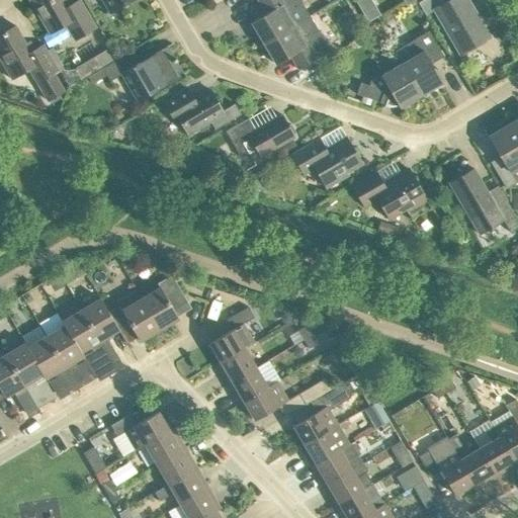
[(64,24),(74,40),(94,28),(78,1),(68,7),(63,0),(28,0),(49,33),(64,24)]
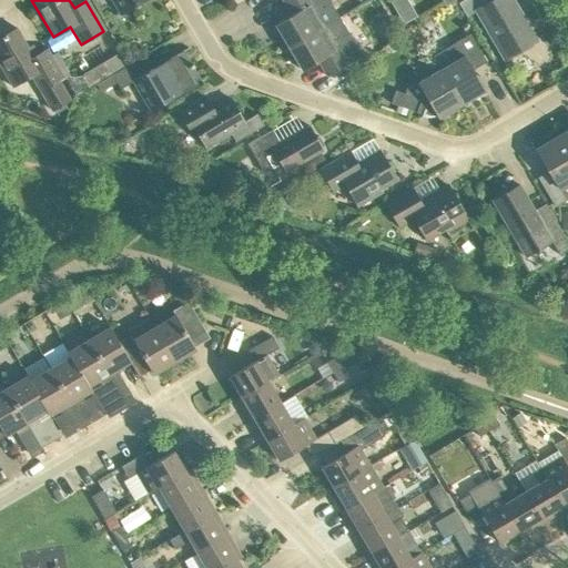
[(110,0),(119,14),(144,0),(110,0)]
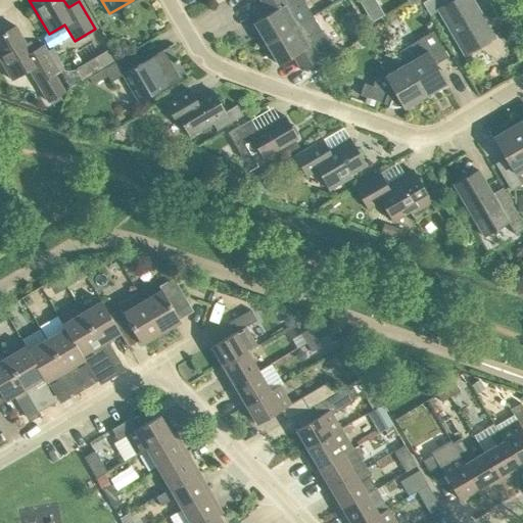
[(252,22),(266,45),(296,27),(288,13),(299,7),(294,0),(258,0),(268,14),(252,22)]
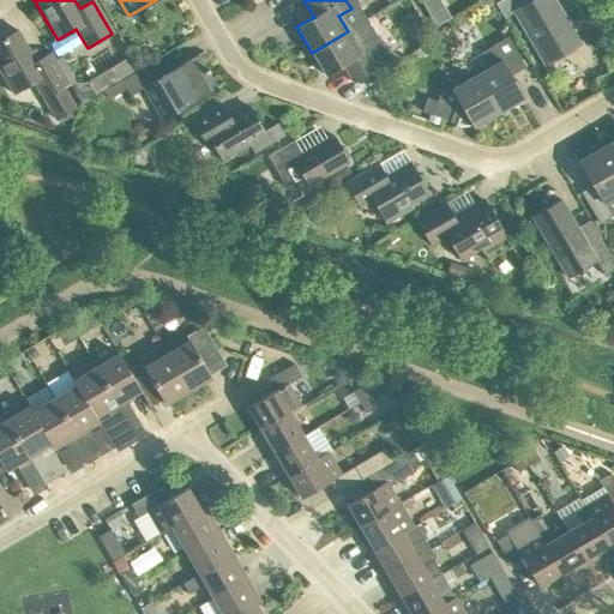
[(531,0),(500,0),(495,4),(504,18),(513,13),(543,65),(579,43),(554,0),(533,0),(533,1),(531,0)]
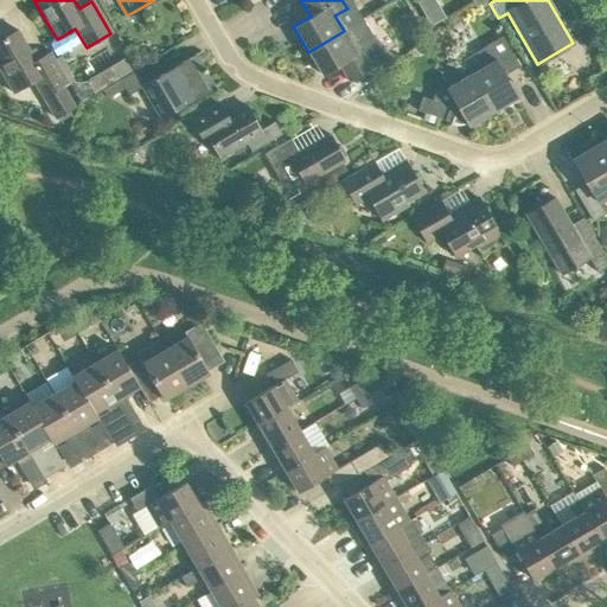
[(439,8),(425,17),(430,26),(445,18),(439,8)]
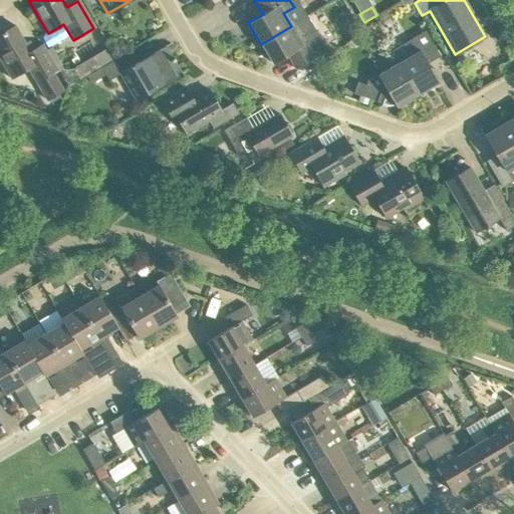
[(27,69),(46,100),(62,91),(52,74),(61,69),(54,58),(56,57),(50,48),(45,51),(41,45),(33,50),(29,42),(25,45),(14,26),(0,34),(0,54),(13,77),(27,69)]
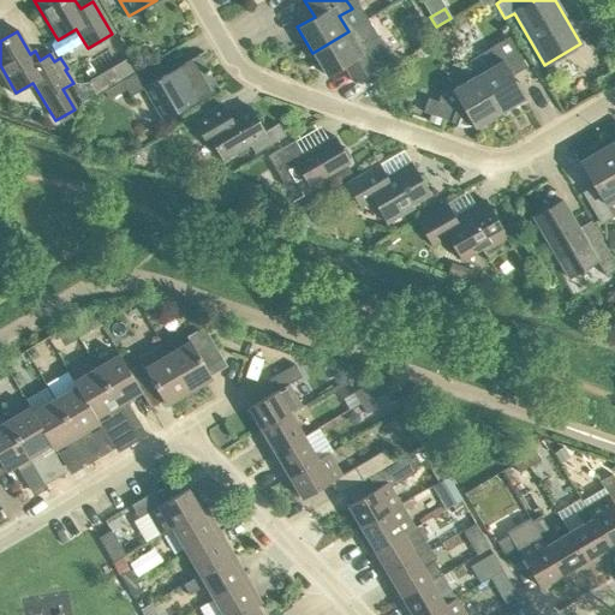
[(348,31),(312,53),(326,77),(344,67),(353,83),(384,65),(369,37),(357,45),(348,31)]
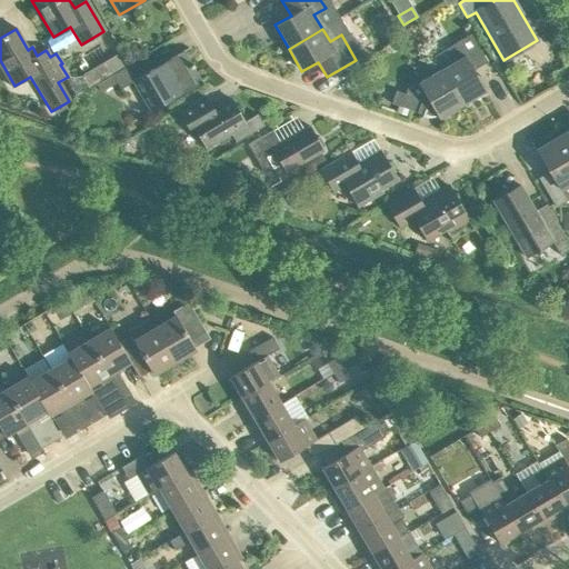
[(553,32),(545,38),(548,43),(553,46),(559,41),(553,32)]
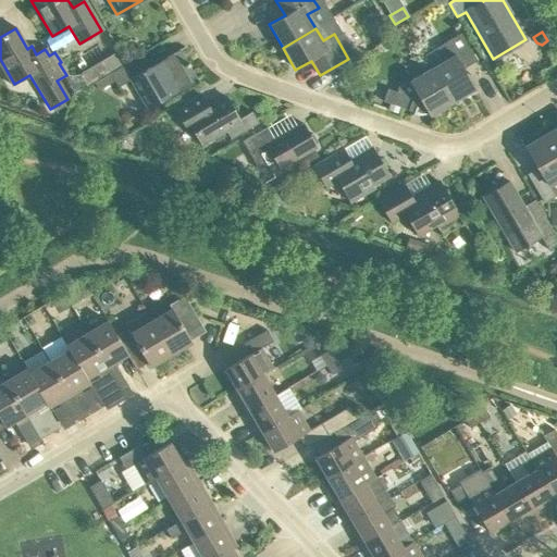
[(444,61),(432,69),(452,102),(474,89),(462,69),(475,61),(460,34),(436,48),(444,61)]
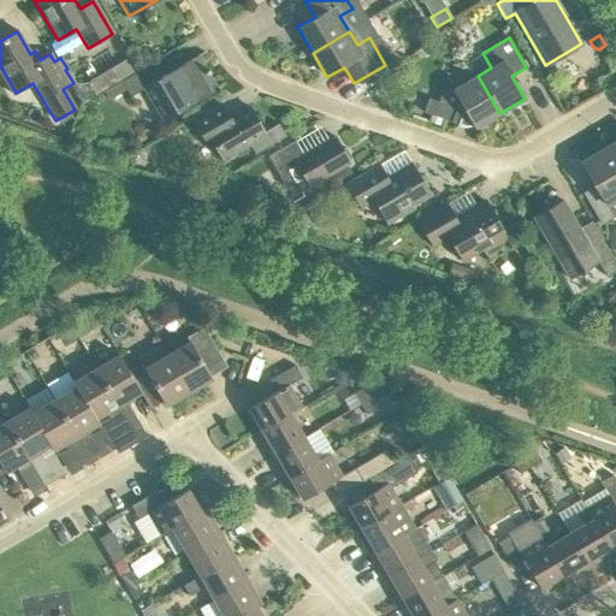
[(120,82),(130,98),(148,87),(167,118),(223,86),(203,52),(166,75),(158,60),(120,82)]
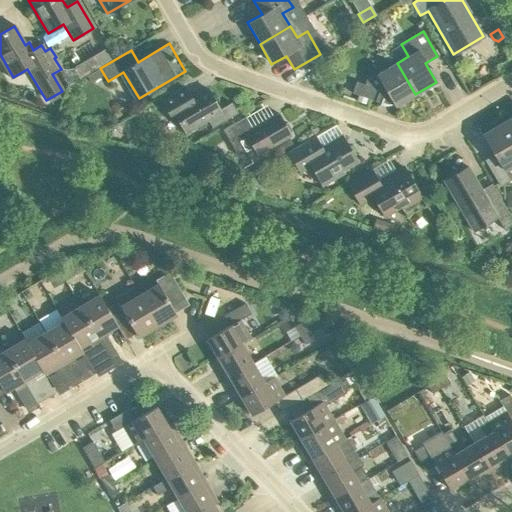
[(415,94),(397,63),(376,75),(375,73),(365,79),(363,85),(355,82),(351,93),(379,103),(378,106),(380,107),(381,103),(385,104),(389,104),(392,103),(394,107),(415,94)]
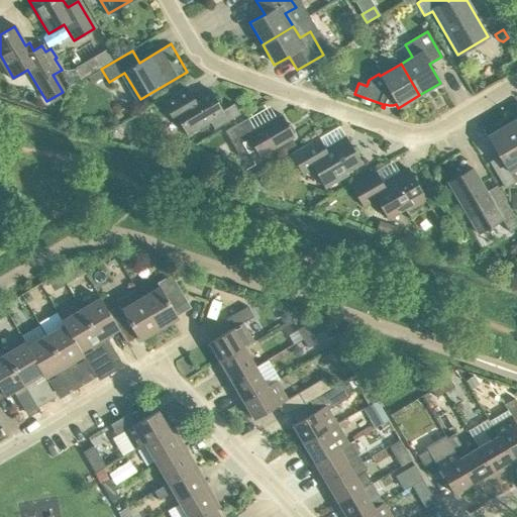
[(179,121),(187,135),(209,122),(214,130),(239,115),(233,104),(221,112),(208,90),(192,99),(186,89),(163,102),(175,123),(179,121)]
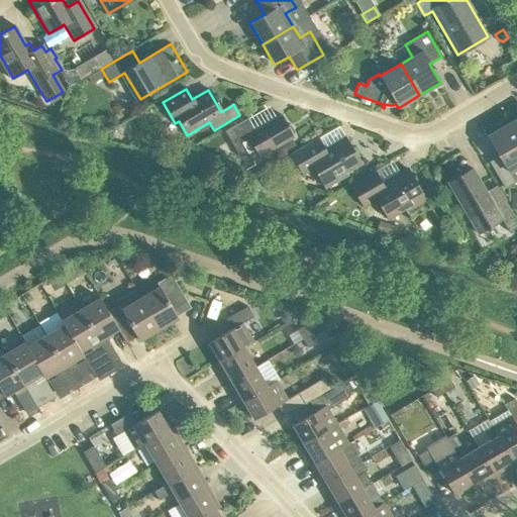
[(294,137),(292,134),(295,133),(289,124),(287,125),(281,115),(254,130),(247,118),(224,132),(239,158),(246,153),(251,162),(294,137)]
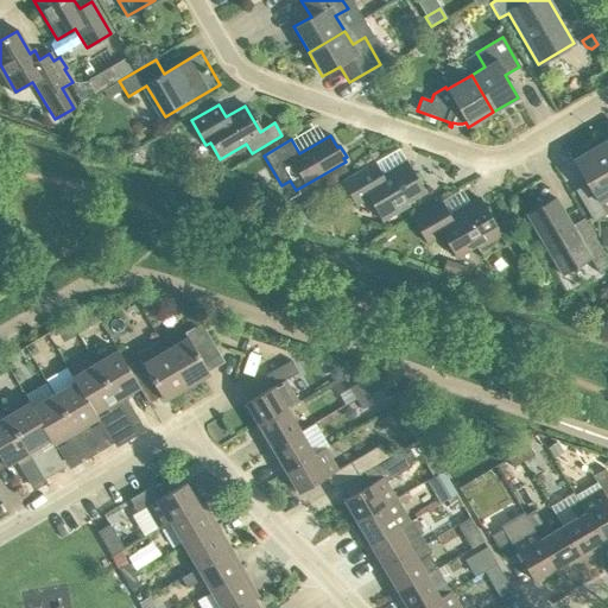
[(607,196),(607,162),(599,146),(572,162),(589,189),(578,196),(593,222),(605,215),(597,202),(607,196)]
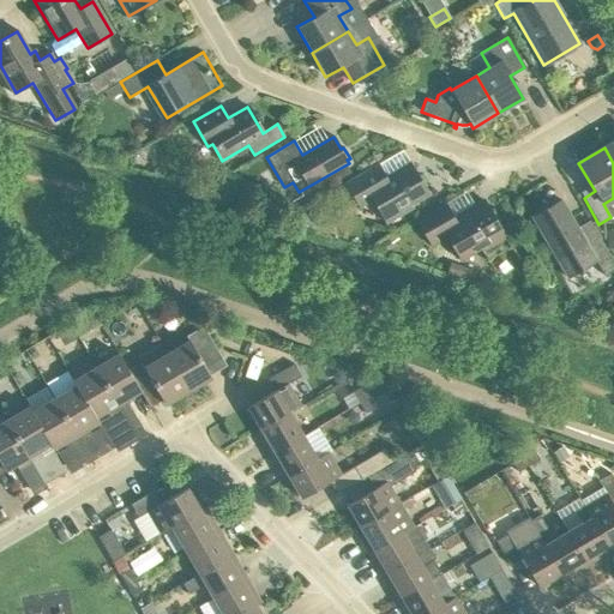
[(345,184),(359,206),(372,199),(385,223),(399,215),(398,212),(428,194),(409,163),(385,178),(378,166),(345,184)]
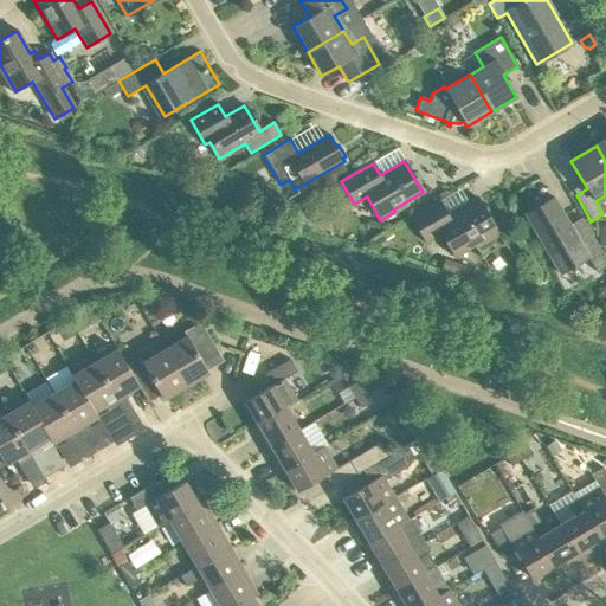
[(578,240),(569,225),(553,198),(524,216),(548,257),(559,275),(587,258),(579,244),(580,244),(578,240)]
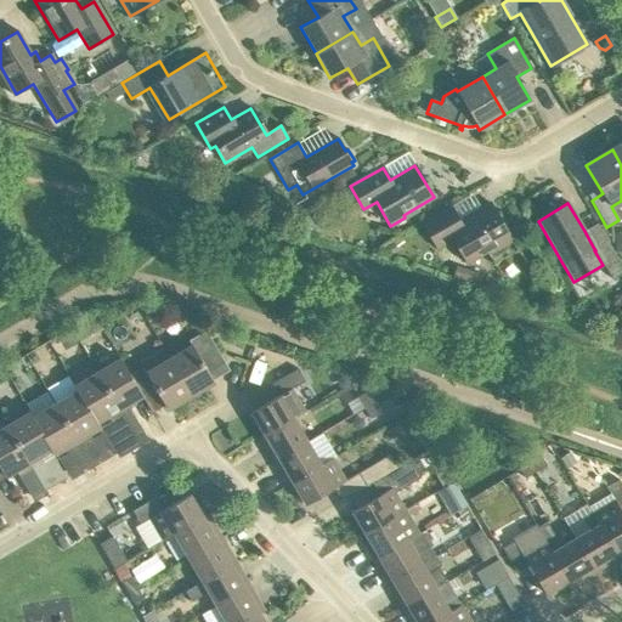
[(422,224),(436,248),(452,239),(465,263),(486,250),(488,254),(512,241),(490,204),(459,222),(450,208),(422,224)]
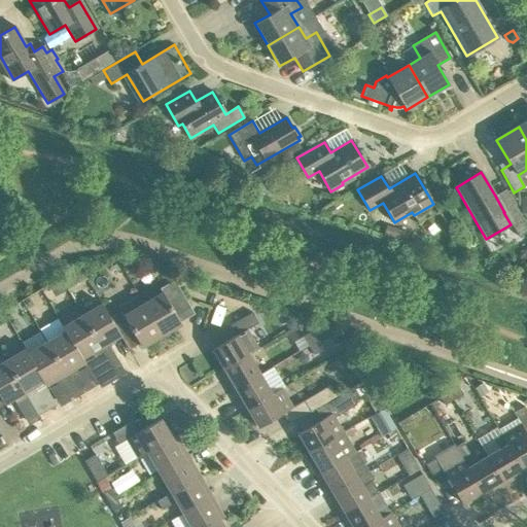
[(526,232),(526,226),(520,214),(515,206),(504,212),(503,212),(511,224),(518,238),(526,232)]
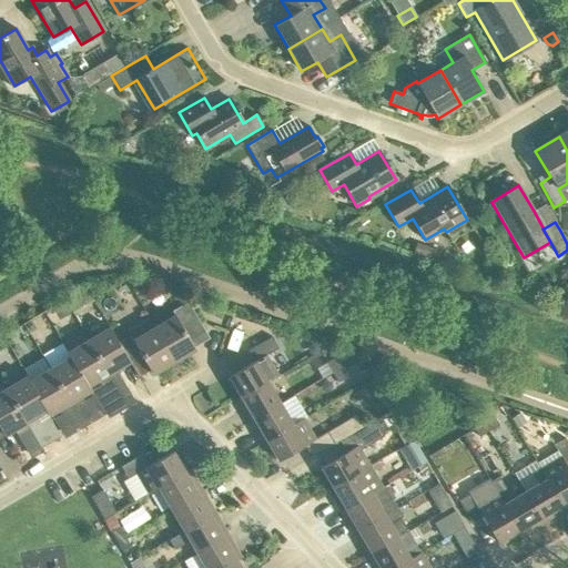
[(64,300),(51,307),(59,321),(72,313),(64,300)]
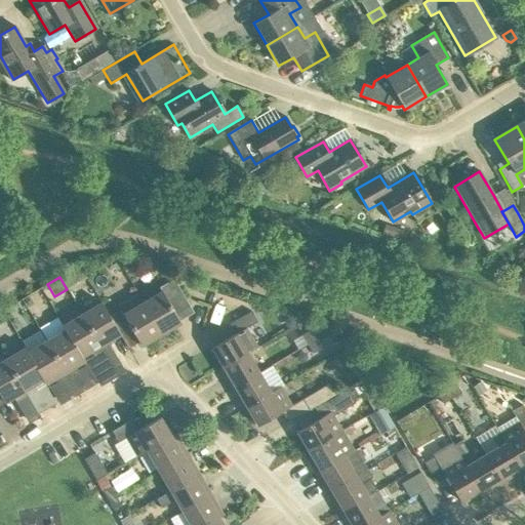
[(161,291),(142,303),(161,334),(180,323),(175,315),(190,307),(175,283),(171,285),(169,281),(159,288),(161,291)]
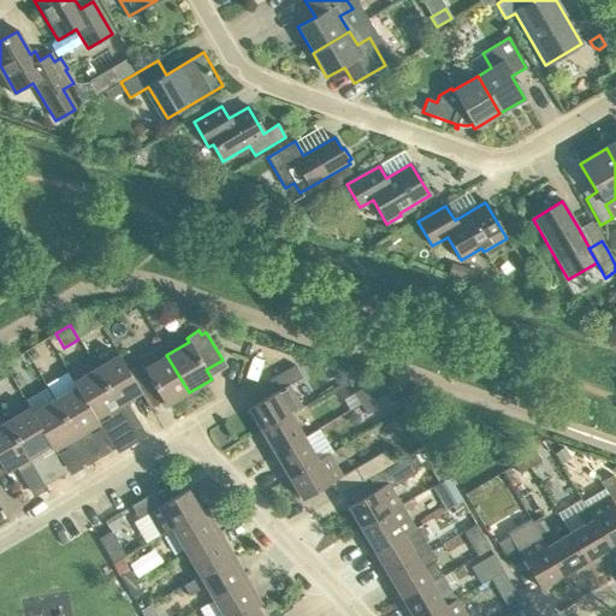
[(189,392),(166,355),(160,345),(137,359),(141,363),(128,372),(140,392),(149,409),(163,402),(165,407),(189,392)]
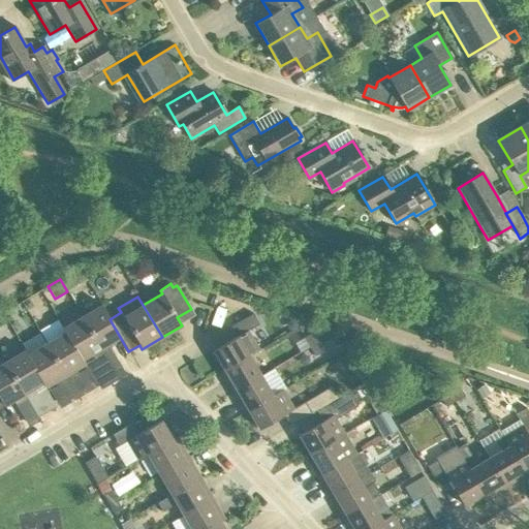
[(101,305),(82,316),(118,378),(125,374),(111,349),(110,343),(120,337),(110,319),(101,305)]
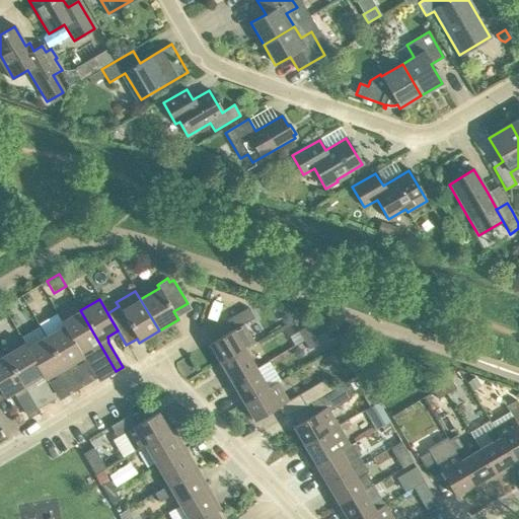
[(209,345),(220,363),(244,349),(253,344),(242,324),(253,318),(247,308),(226,320),(232,330),(209,345)]
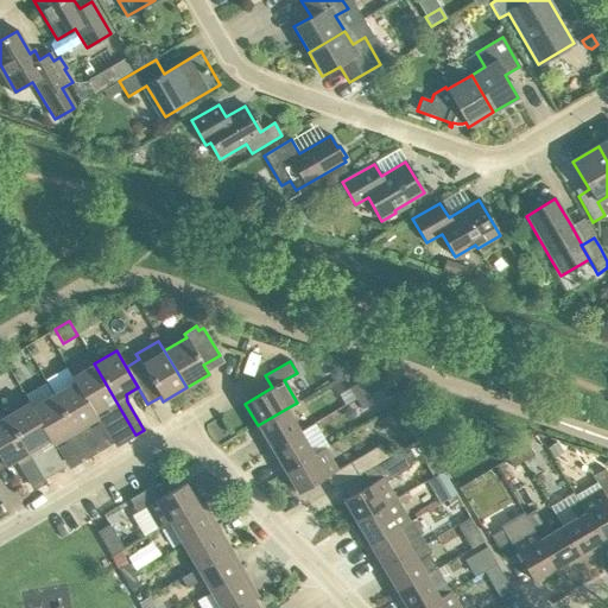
[(71,378),(74,382),(75,382),(94,413),(105,407),(106,410),(111,411),(127,439),(135,435),(94,363),(71,378)]
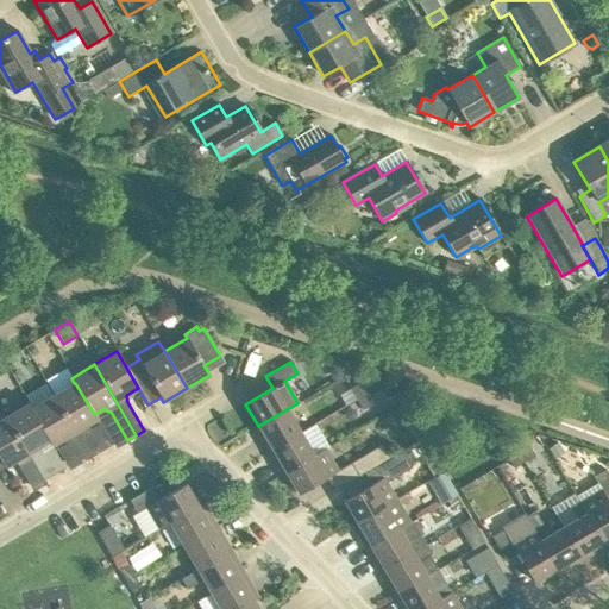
[(75,383),(74,383),(52,396),(75,432),(98,419),(94,414),(75,383)]
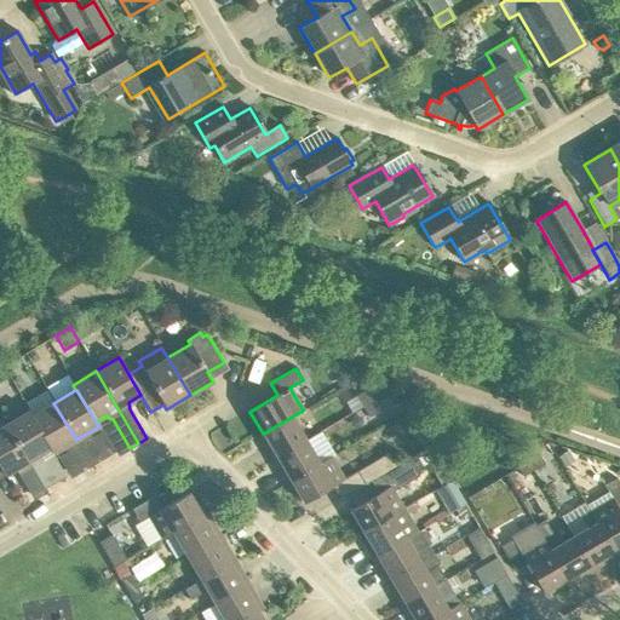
[(355,396),(362,407),(371,401),(365,391),(355,396)]
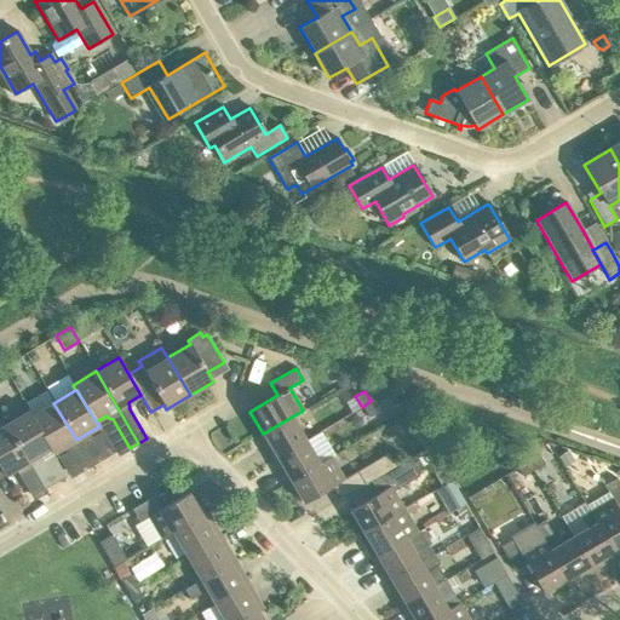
[(371,401),(362,407),(368,418),(378,413),(371,401)]
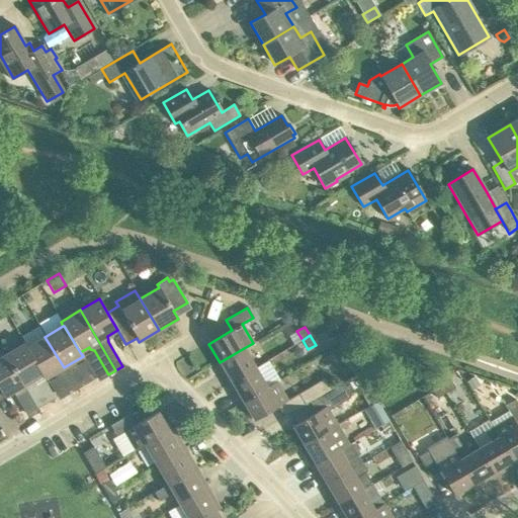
[(45,337),(26,347),(26,348),(41,374),(41,375),(44,379),(64,367),(45,337)]
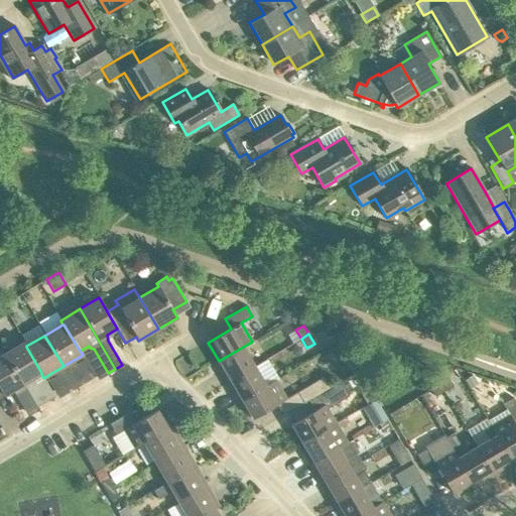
[(24,342),(5,353),(23,384),(41,374),(41,373),(26,347),(26,346),(24,342)]
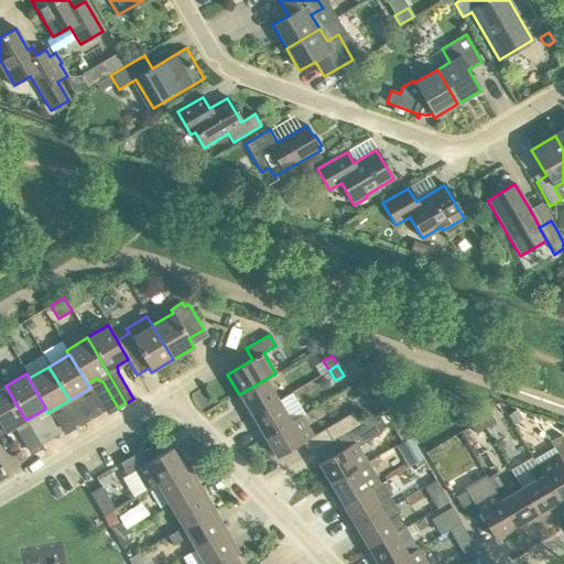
[(238,404),(247,419),(278,400),(266,379),(239,394),(242,401),(238,404)]
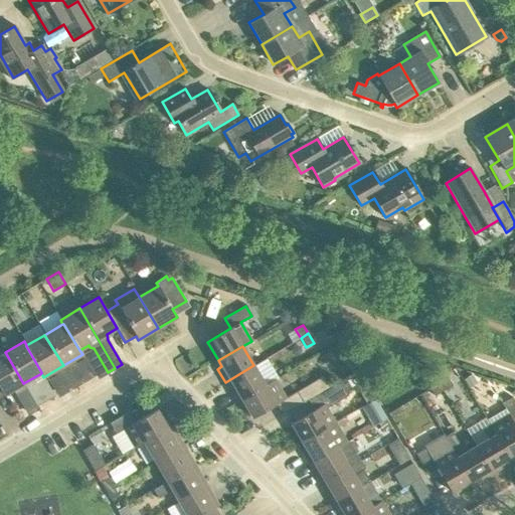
[(5,352),(0,355),(0,388),(1,390),(4,395),(13,389),(26,412),(37,406),(34,402),(26,387),(23,383),(5,352)]
